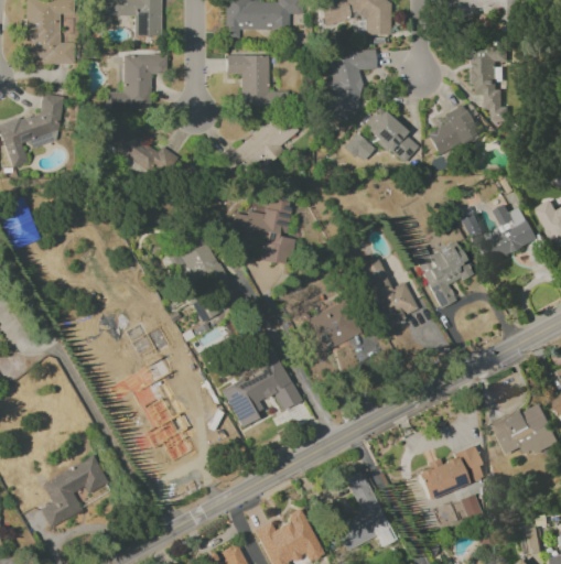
[(75,64),(75,43),(62,43),(62,15),(74,14),(73,0),(27,0),(27,41),(33,41),(33,57),(47,57),(47,64),(75,64)]
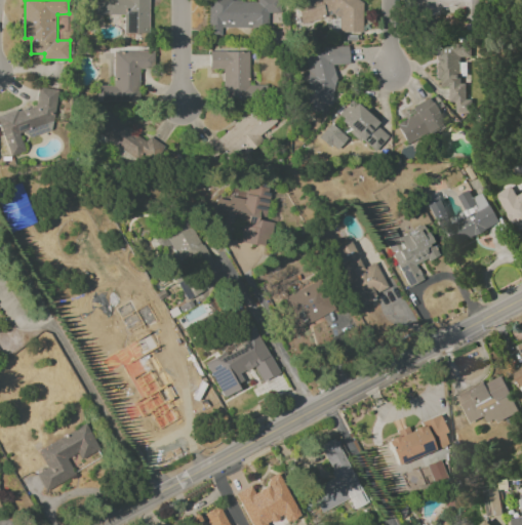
[(150,0),(92,0),(92,14),(126,15),(125,33),(150,33),(150,0)]
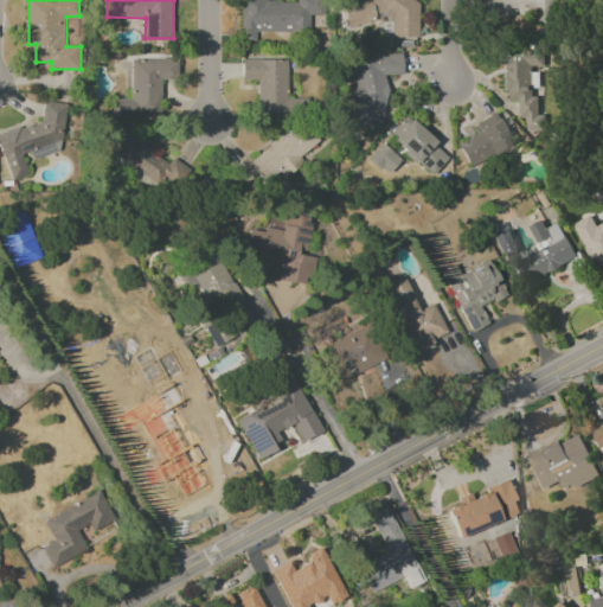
[(244,0),(243,42),(258,42),(258,32),(314,34),(315,0),(299,0),(300,2),(270,1),(269,0),(244,0)]
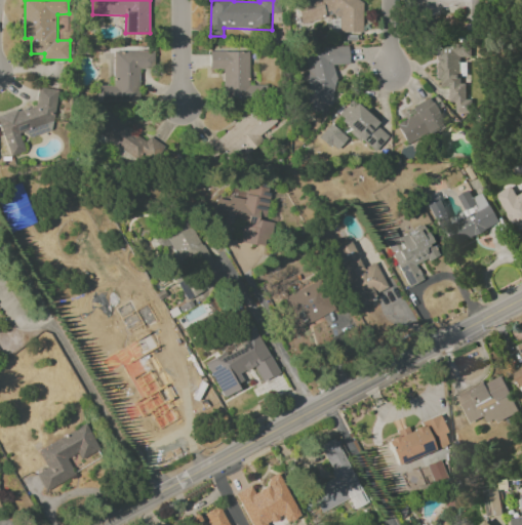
[(367,30),(359,0),(298,0),(305,25),(338,15),(344,35),(367,30)]
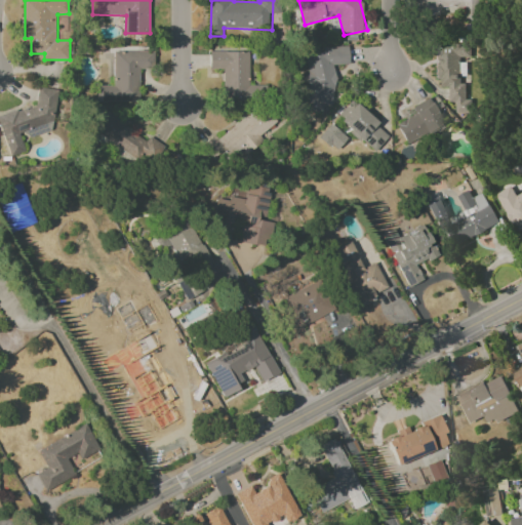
[(481,0),(418,0),(419,17),(438,16),(438,8),(482,7),(481,0)]
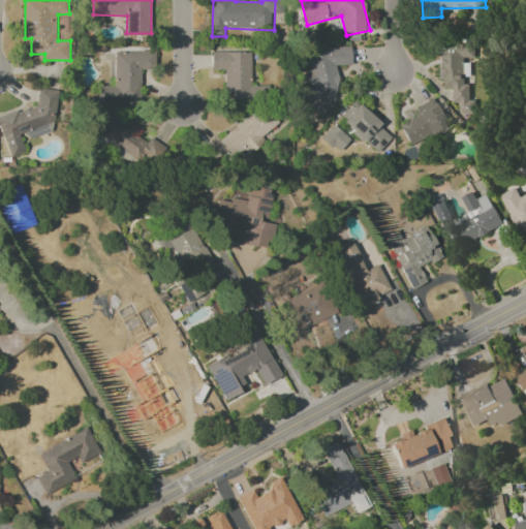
[(441,44),(442,88),(455,88),(455,102),(463,102),(463,105),(470,104),(469,76),(472,76),(472,61),(475,61),(475,43),(441,44)]
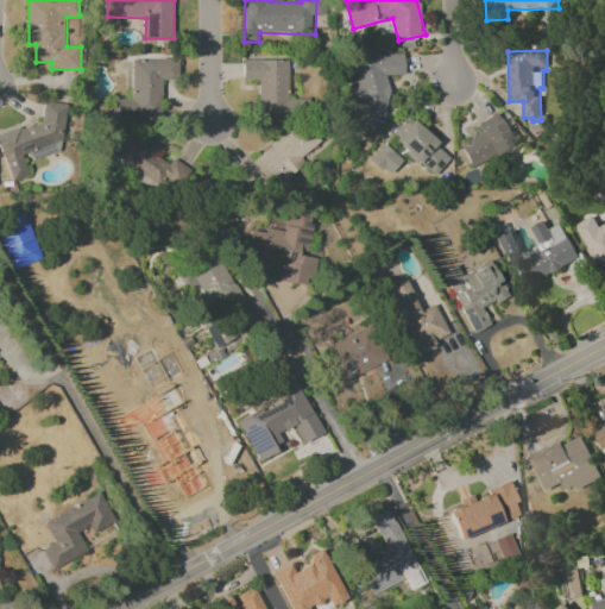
[(407,75),(405,54),(377,56),(377,62),(355,63),(361,130),(377,129),(377,123),(391,121),(388,76),(407,75)]
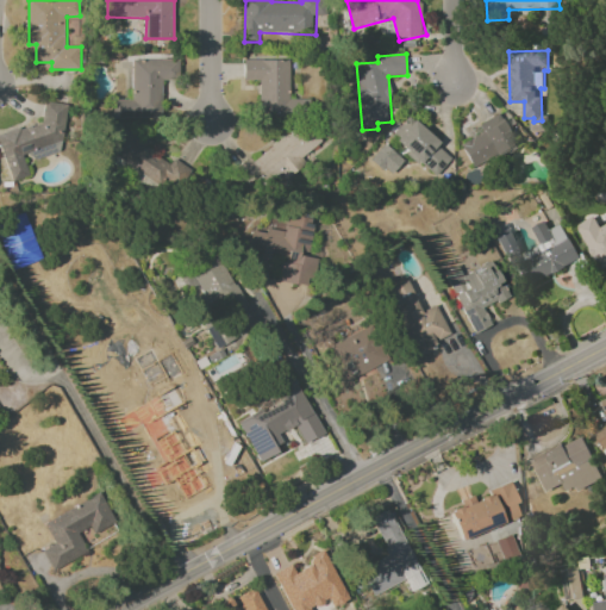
[(180,60),(133,60),(133,100),(113,100),(114,116),(163,116),(163,81),(180,81),(180,60)]
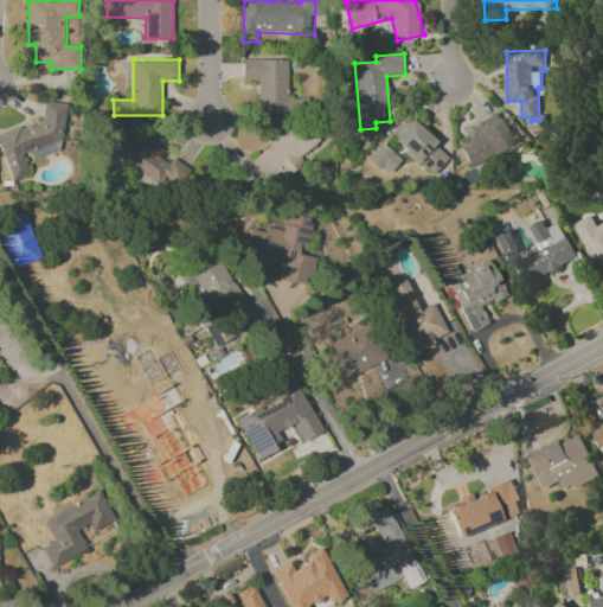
[(290,59),(244,59),(244,80),(261,80),(261,120),(313,120),(313,98),(290,98),(290,59)]
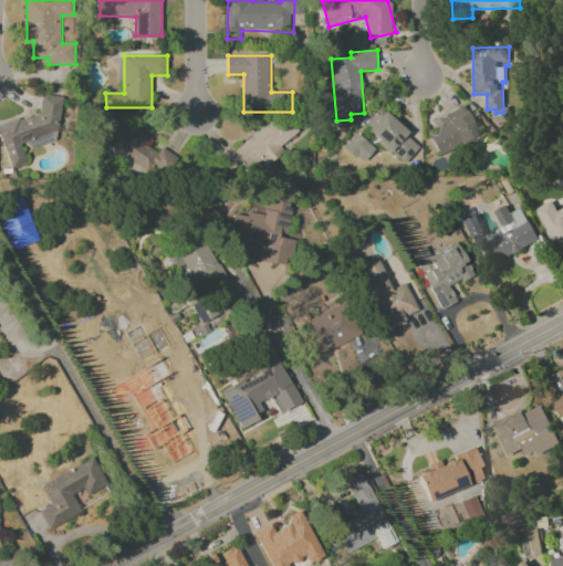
[(0,124),(0,129),(13,168),(29,164),(23,147),(23,144),(41,145),(41,142),(50,138),(50,139),(63,139),(63,95),(42,95),(42,112),(22,118),(18,118),(0,124)]
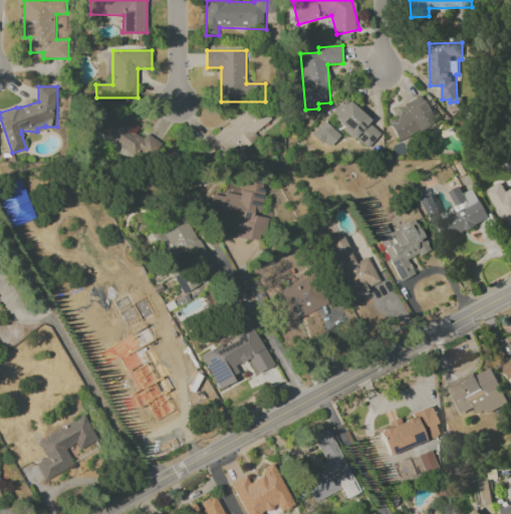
[(404,104),(408,112),(390,120),(401,143),(438,125),(424,96),(404,104)]
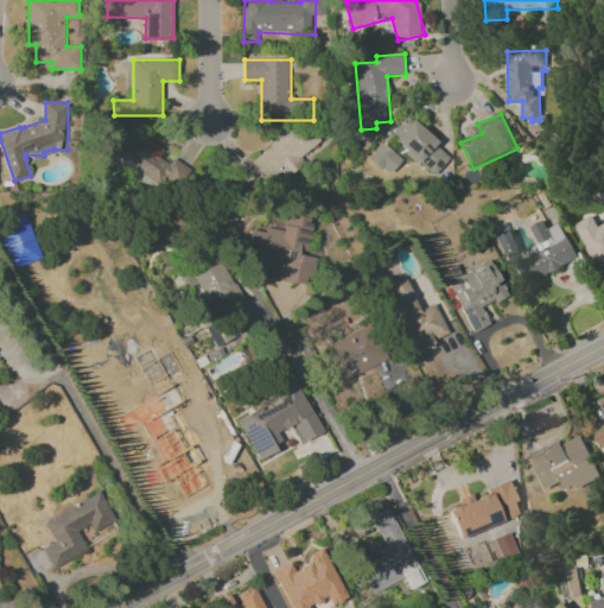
[(453,157),(408,116),(390,137),(436,177),(453,157)]
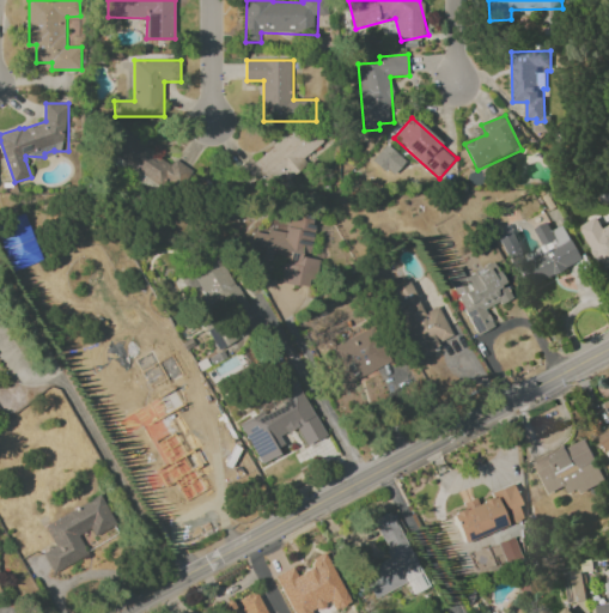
[(256,162),(253,158),(239,169),(254,187),(265,178),(272,188),(282,178),(284,180),(324,147),(305,123),(256,162)]
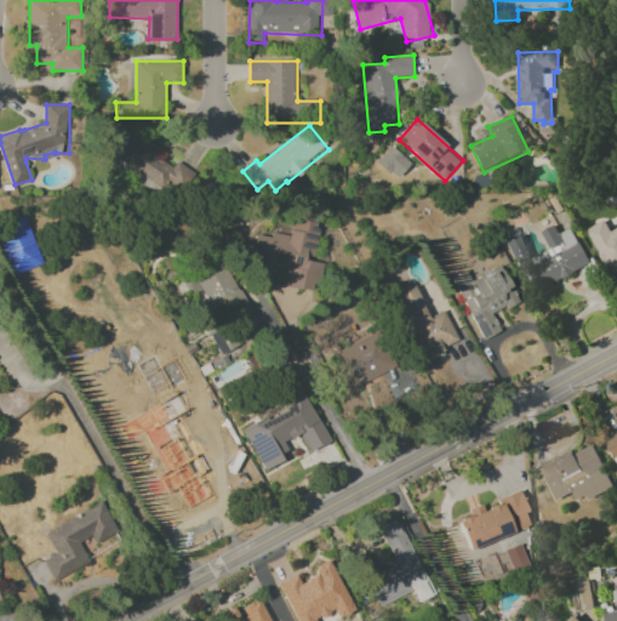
[(195,172),(178,163),(177,164),(126,134),(113,155),(181,198),(195,172)]
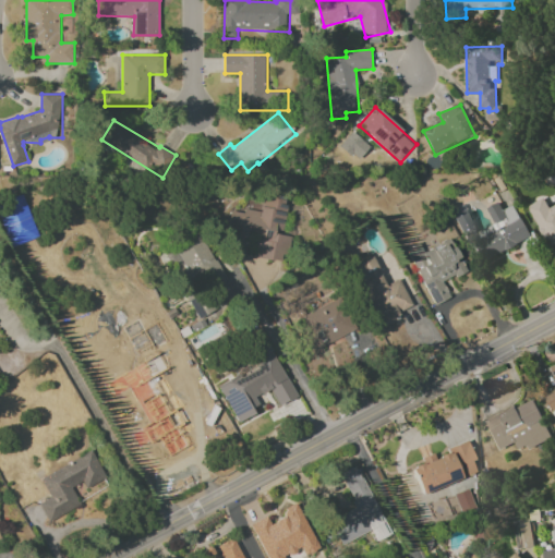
[(358,161),(371,147),(354,132),(341,145),(358,161)]
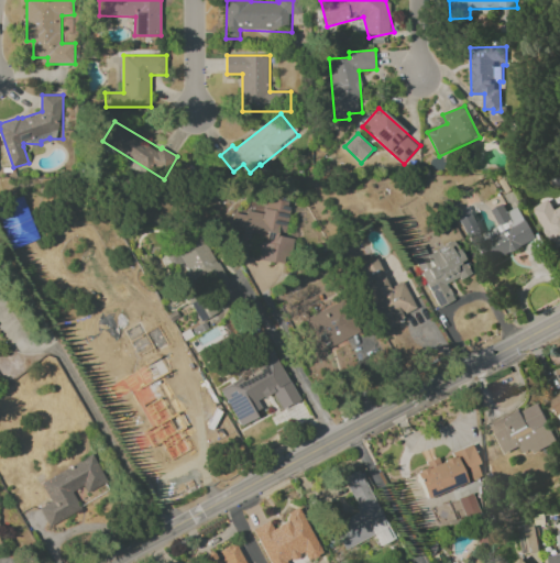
[(257,261),(292,265),(295,239),(287,238),(293,198),(265,194),(264,207),(249,205),(248,216),(233,213),(230,236),(261,241),(257,261)]
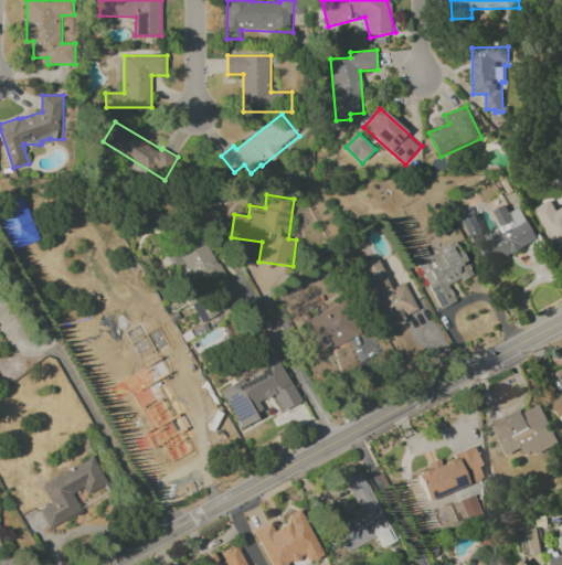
[(28,199),(0,206),(0,214),(11,249),(40,241),(28,199)]
